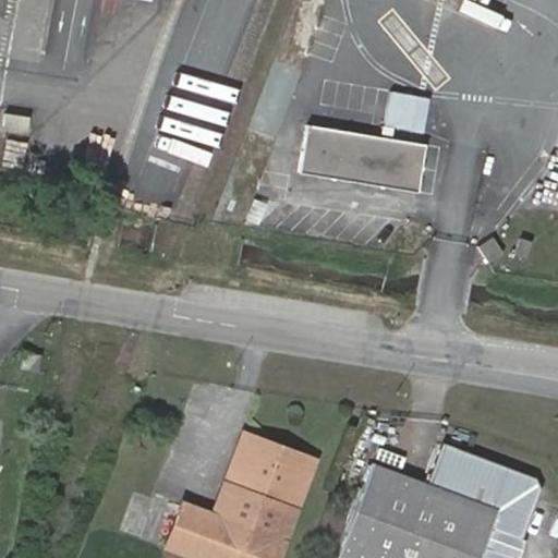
[(49,34),(52,2),(33,0),(15,0),(13,31),(49,34)]
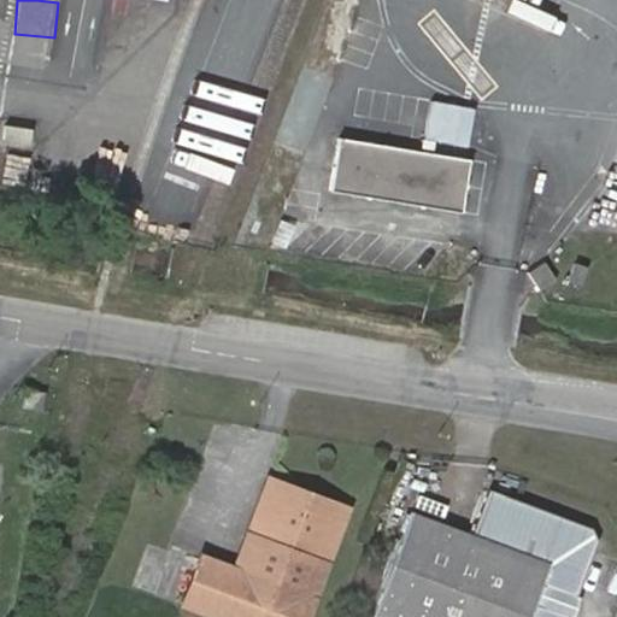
[(423,141),(469,148),(475,107),(430,99),(423,141)]
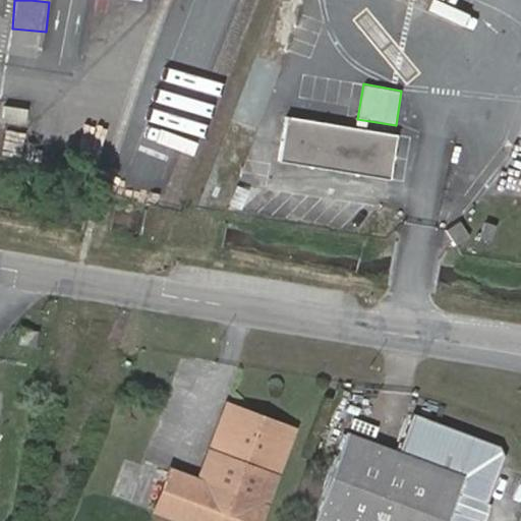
[(396,133),(288,118),(281,157),(389,172),(396,133)]
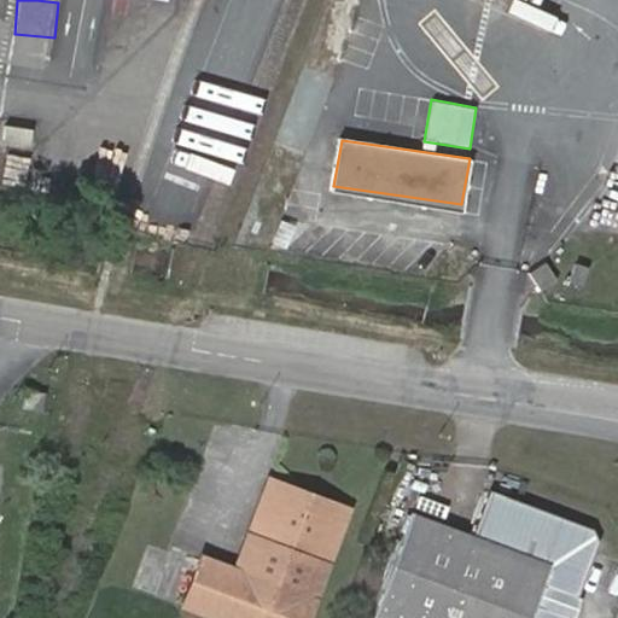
[(53,420),(57,398),(33,395),(28,414),(53,420)]
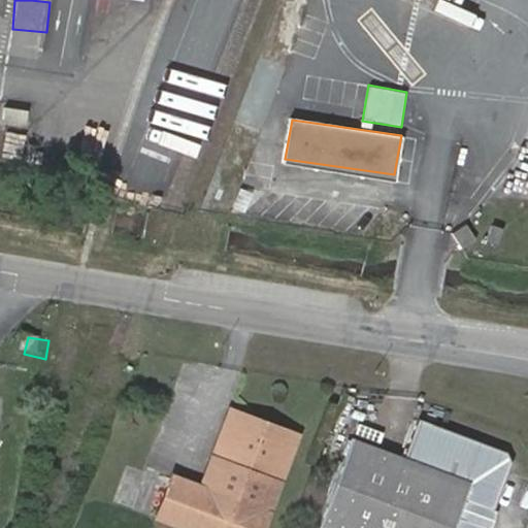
[(200,484),(172,473),(156,521),(175,527),(265,527),(301,436),(230,407),(200,484)]
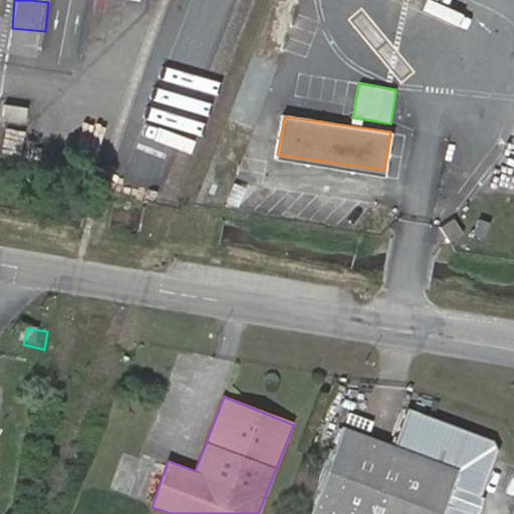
[(400,446),(351,429),(318,513),(319,513),(479,513),(506,448),(414,412),(400,446)]
